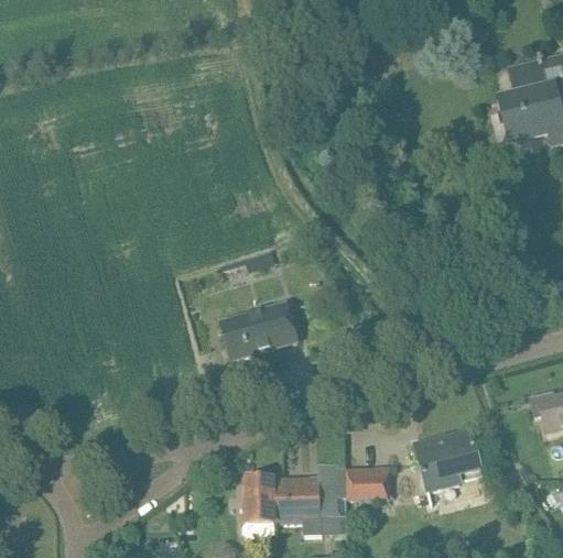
[(562,112),(562,54),(507,68),(515,97),(497,101),(508,146),(509,145),(508,141),(547,131),(551,148),(562,144),(562,116),(562,113),(562,112)]
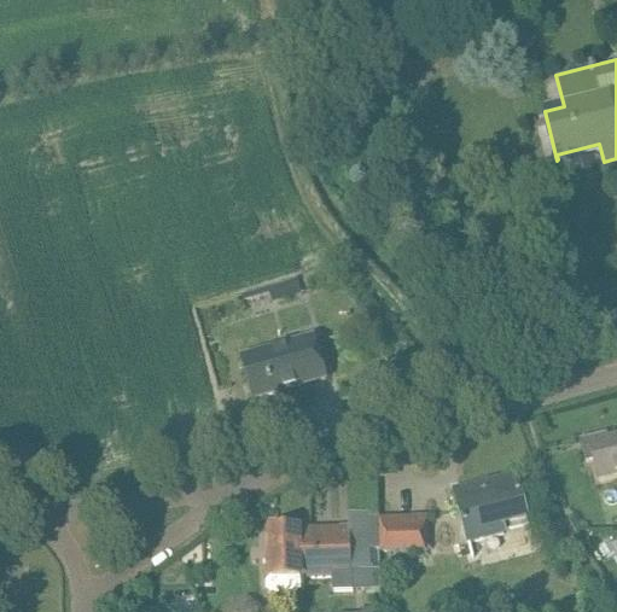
[(296,274),(267,283),(268,289),(272,298),(301,290),(296,274)]
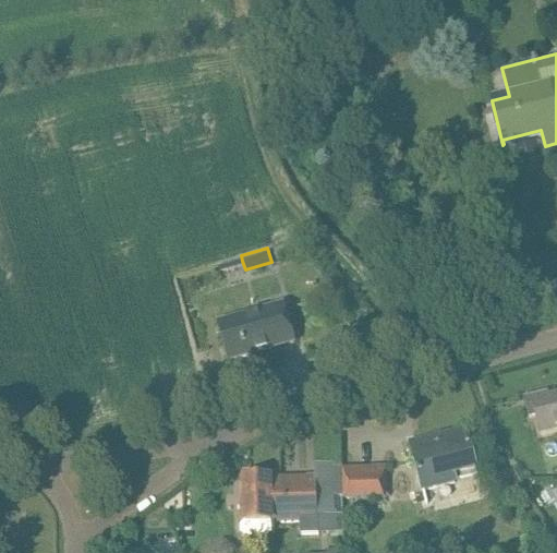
[(217,319),(222,337),(228,358),(293,339),(282,300),(217,319)]
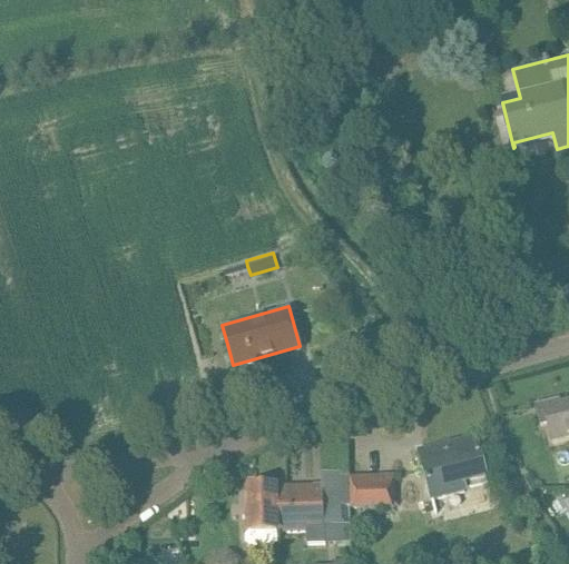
[(568,398),(560,402),(559,396),(535,402),(540,422),(547,419),(551,437),(568,433),(568,398)]
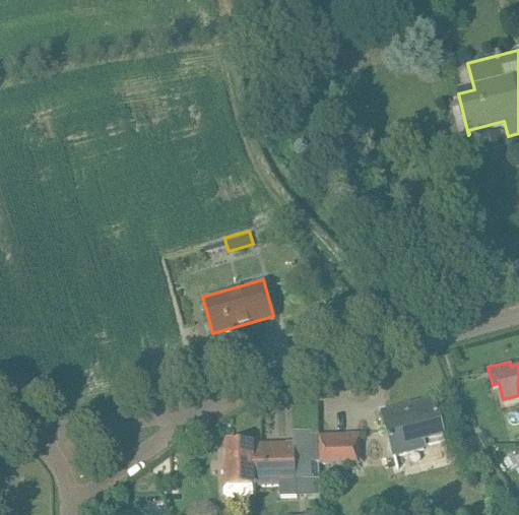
[(433,397),(382,410),(393,454),(424,446),(422,440),(442,435),(433,397)]
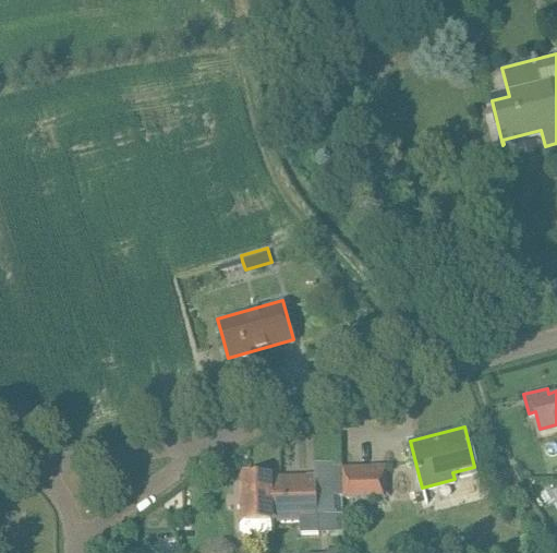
[(245,516),(239,523),(239,530),(245,535),(265,535),(271,529),(270,518),(300,518),(301,530),(318,530),(318,528),(343,528),(342,495),(342,491),(341,465),(331,465),(331,461),(314,461),(315,473),(244,476),(245,516)]
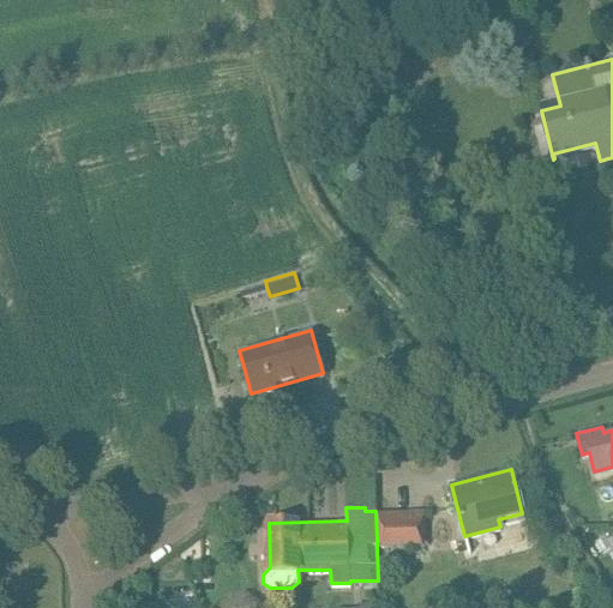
[(424,510),(376,511),(377,540),(377,545),(425,543),(424,510)]
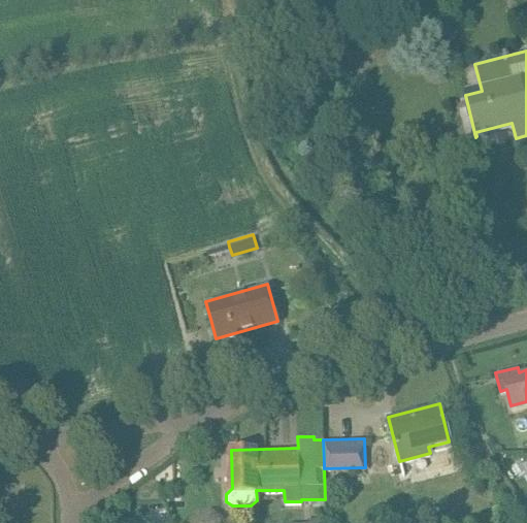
[(219,522),(211,504),(188,515),(190,522),(219,522)]
